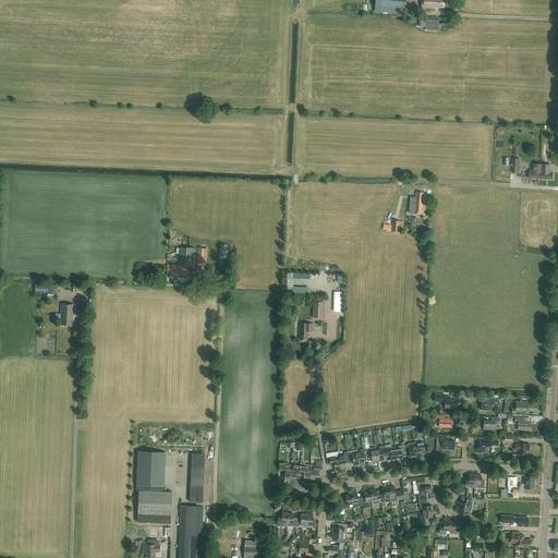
[(375,0),(374,12),(404,15),(405,0),(375,0)]
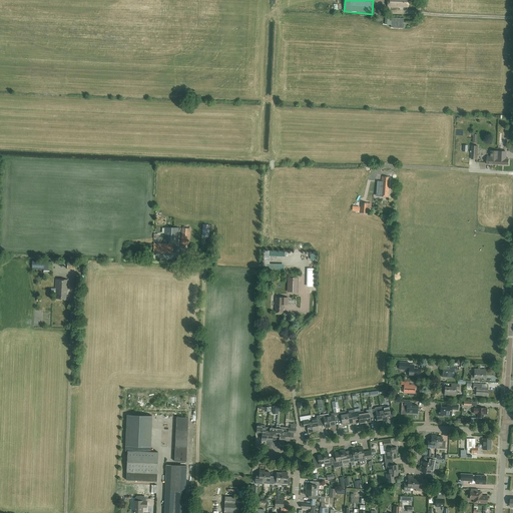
[(497,158),(498,151),(491,151),(490,156),(487,156),(487,164),(498,164),(498,158),(497,158)]
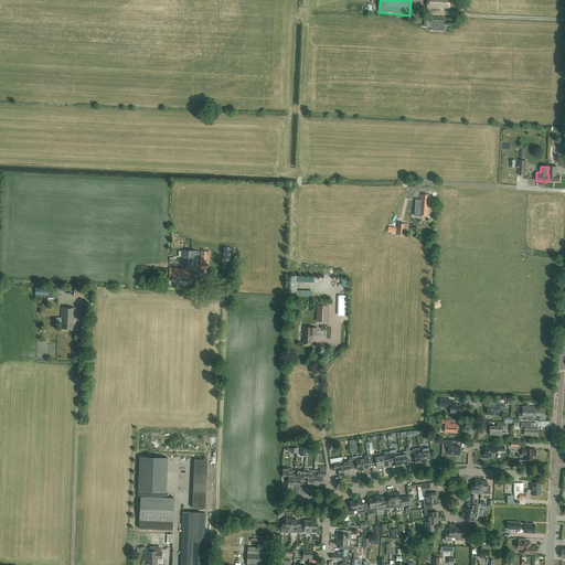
[(548,174),(548,181),(561,182),(561,174),(557,174),(557,167),(548,167),(547,174),(548,174)]
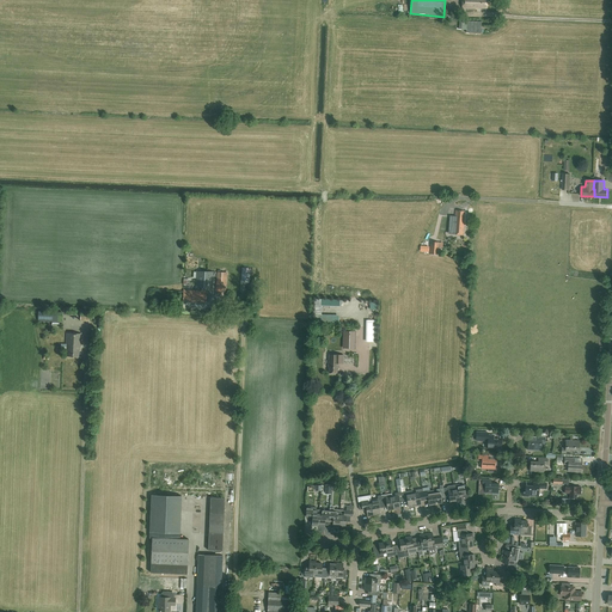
[(456,210),(456,216),(456,219),(454,234),(464,234),(465,212),(456,210)]
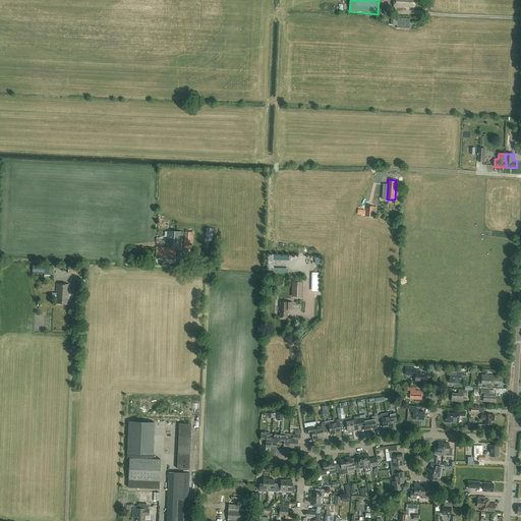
[(213,240),(214,229),(207,228),(205,240),(213,240)]
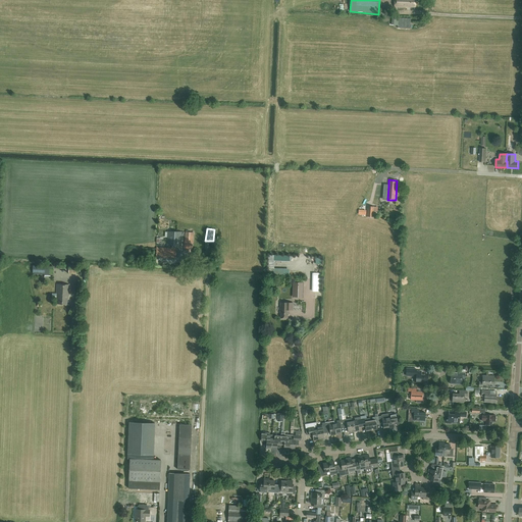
[(156,256),(160,256),(160,257),(163,257),(163,258),(165,258),(165,257),(176,258),(176,246),(181,246),(183,231),(167,231),(166,248),(156,247),(156,256)]
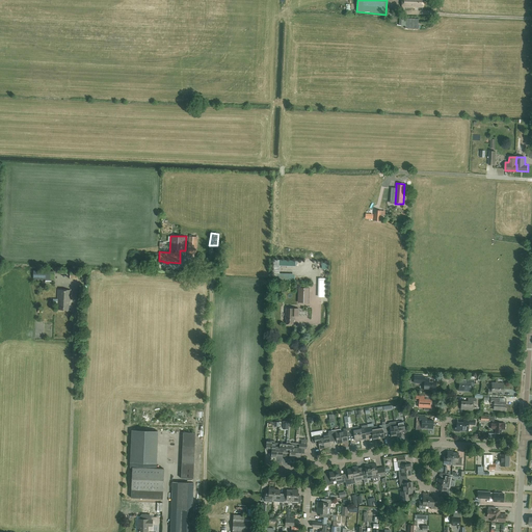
[(195,258),(197,237),(188,236),(187,257),(195,258)]
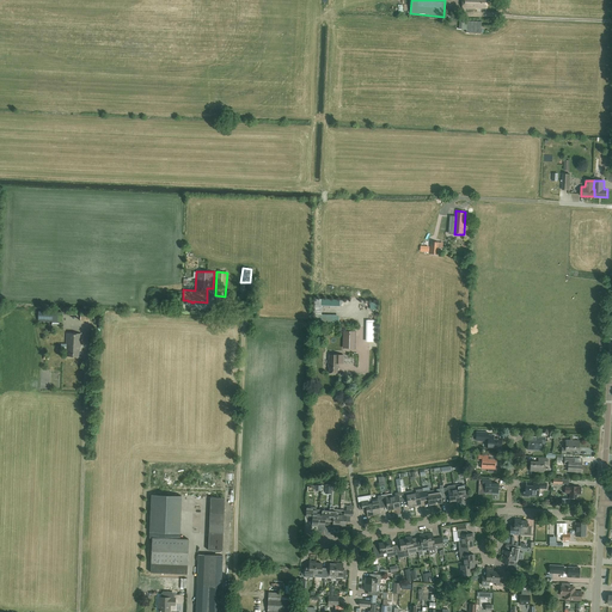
[(63,312),(62,312),(62,311),(57,311),(57,312),(38,311),(38,320),(62,322),(63,312)]
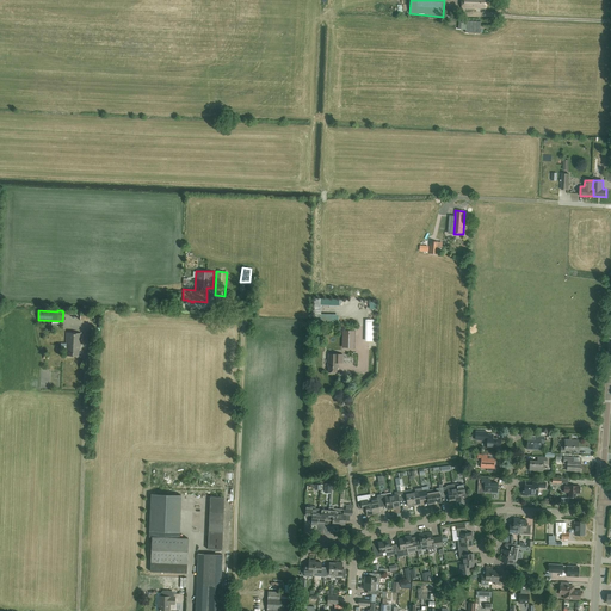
[(374,325),(377,325),(377,319),(371,319),(371,323),(365,323),(365,339),(374,339),(374,325)]
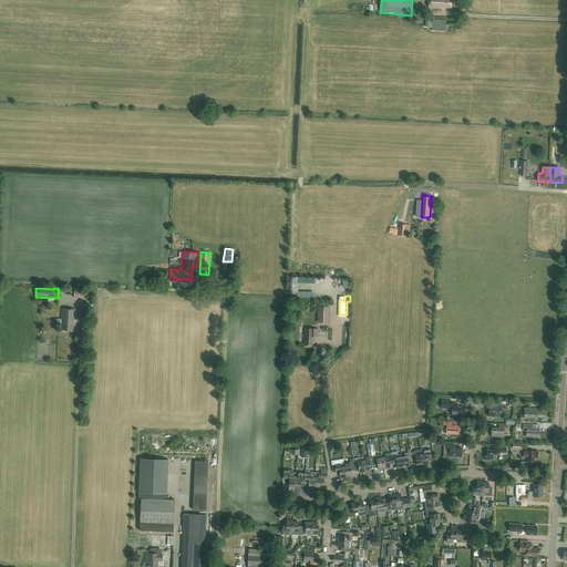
[(319,321),(330,321),(330,307),(320,307),(319,321)]
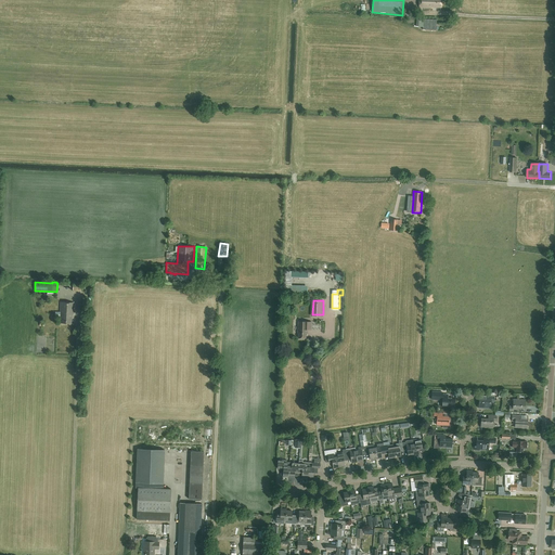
[(61,323),(72,323),(72,319),(73,319),(73,314),(74,314),(74,302),(61,301),(60,317),(61,317),(61,323)]
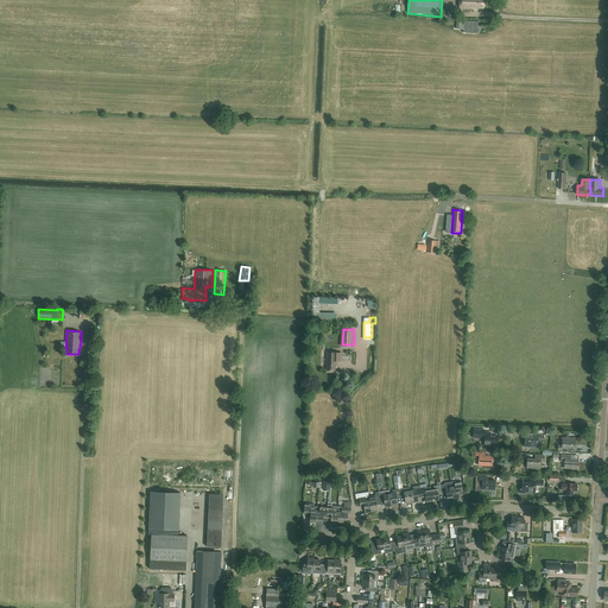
[(327,365),(327,371),(335,371),(335,365),(336,365),(336,361),(341,361),(341,353),(327,352),(327,365)]
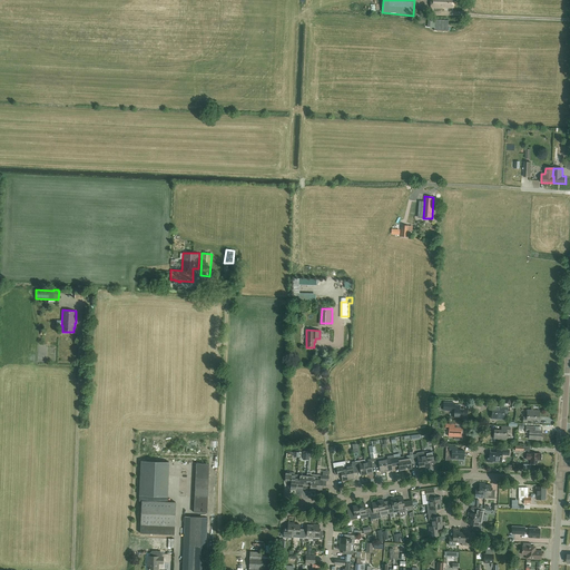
[(454,411),(454,418),(467,419),(468,410),(458,409),(458,405),(451,405),(451,410),(454,411)]
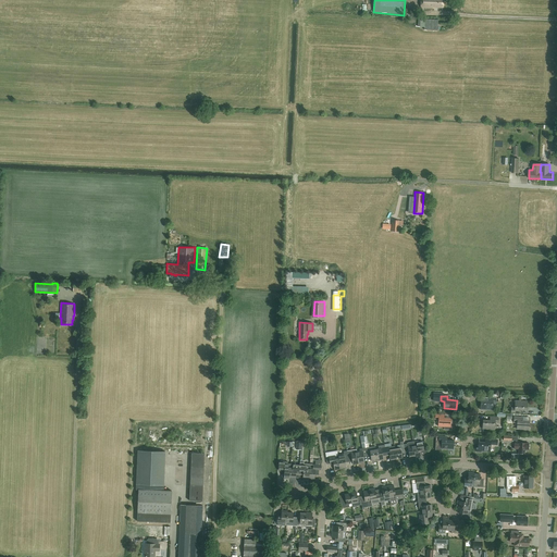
[(490,401),(482,400),(481,400),(480,409),(493,410),(493,403),(496,404),(496,398),(490,398),(490,401)]
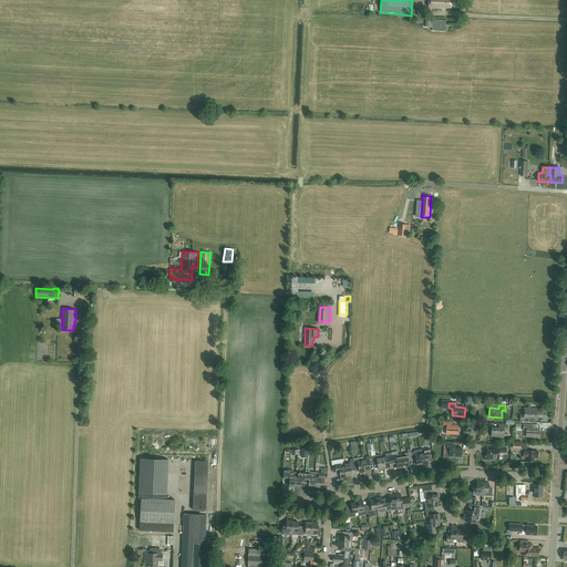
[(536,418),(536,409),(524,408),(524,414),(521,414),(521,420),(526,420),(527,416),(536,418)]
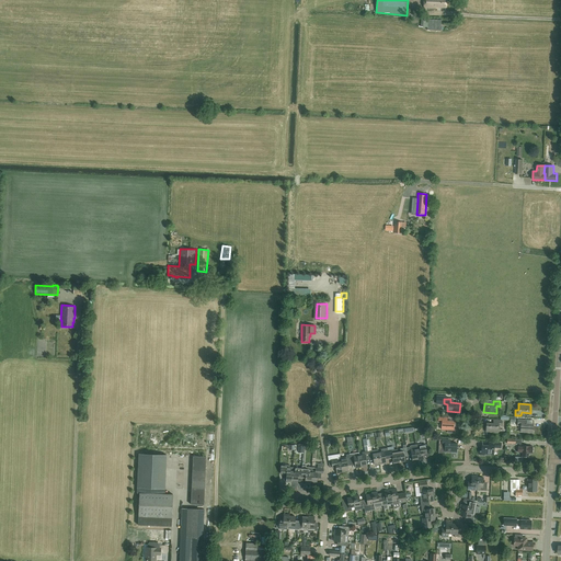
[(455,428),(454,428),(455,422),(445,421),(446,418),(438,418),(438,422),(442,422),(442,430),(448,430),(448,433),(455,433),(455,428)]
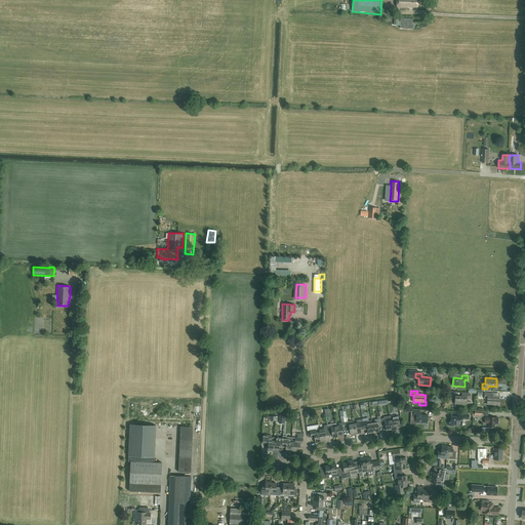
[(467,404),(467,398),(470,398),(470,394),(463,393),(463,396),(455,396),(454,404),(467,404)]
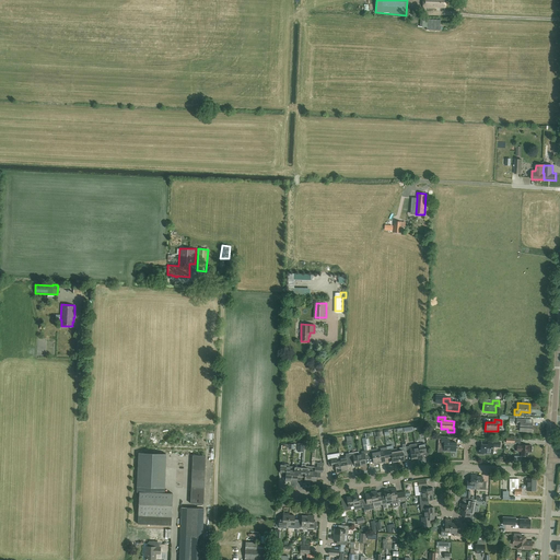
[(520,424),(520,431),(532,432),(533,423),(523,422),(523,419),(516,419),(516,423),(520,424)]
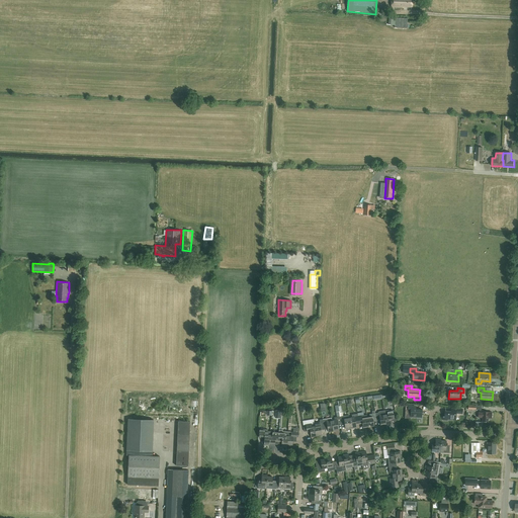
[(411,411),(411,417),(422,418),(422,410),(414,409),(414,406),(408,406),(408,410),(411,411)]
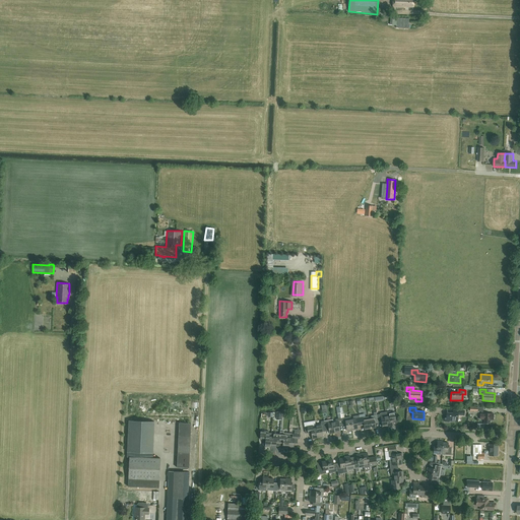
[(465,410),(455,410),(455,413),(447,412),(446,418),(445,418),(445,421),(449,421),(449,420),(457,421),(458,414),(464,415),(465,410)]
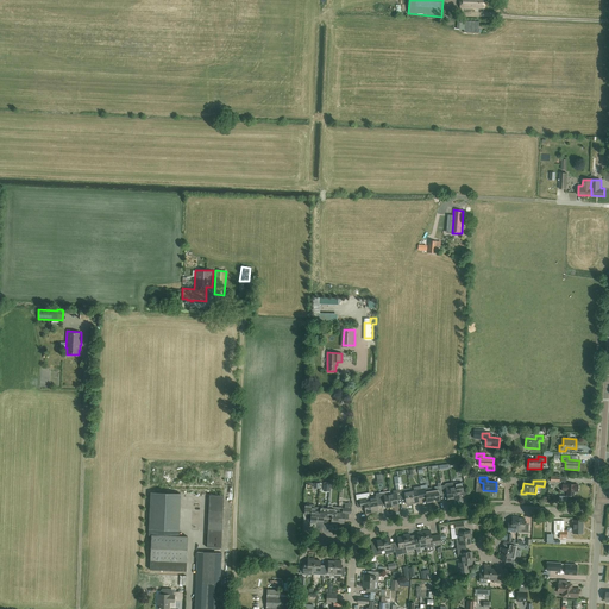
[(462,483),(459,483),(457,482),(451,483),(454,500),(460,498),(459,490),(463,490),(462,483)]
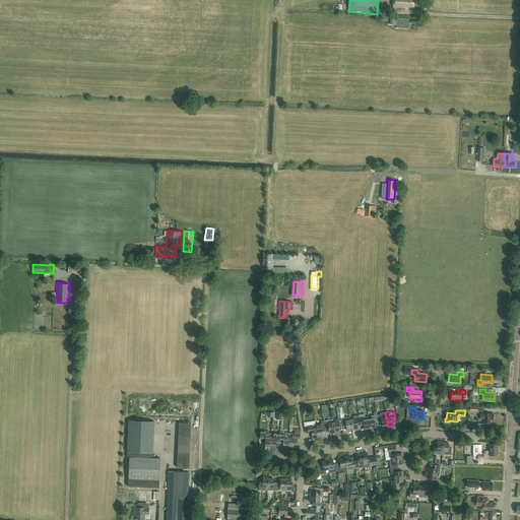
[(369,419),(370,428),(376,427),(375,421),(378,420),(377,414),(376,412),(374,412),(374,415),(371,415),(372,418),(369,419)]
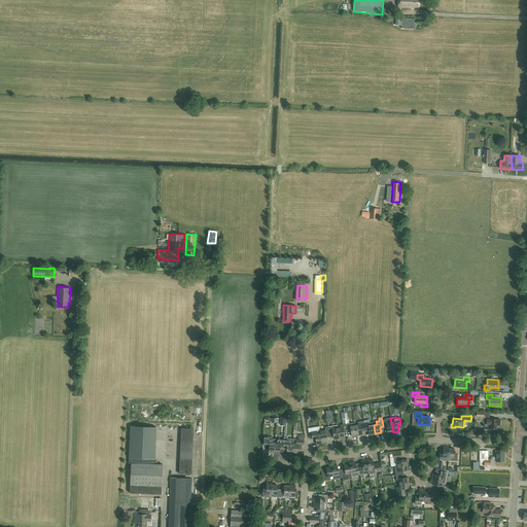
[(382,420),(383,426),(386,426),(387,433),(393,432),(390,418),(386,419),(385,420),(382,420)]
